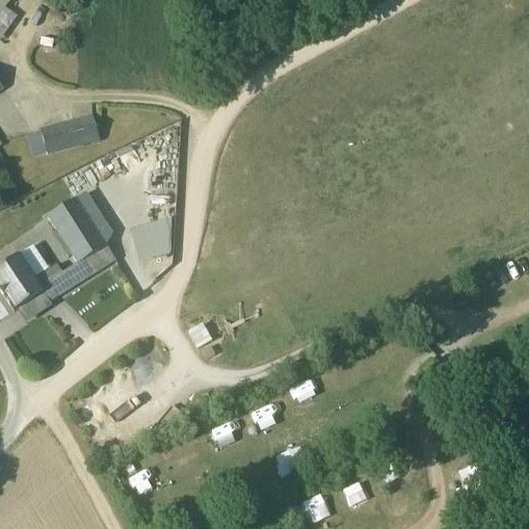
[(0,0),(0,14),(11,0),(0,0)]
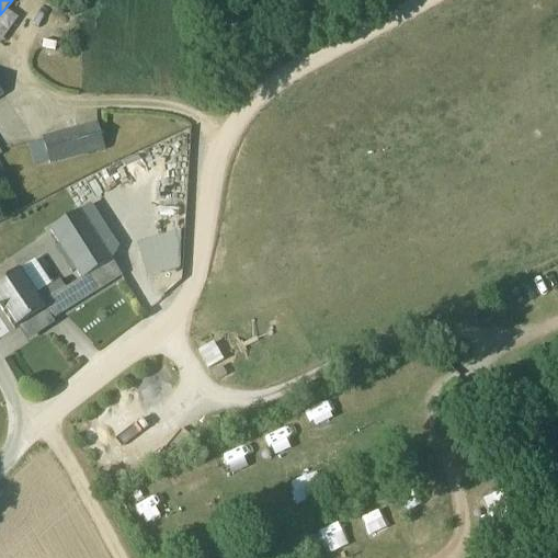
[(43,135),(52,163),(52,164),(106,149),(98,120),(43,135)]
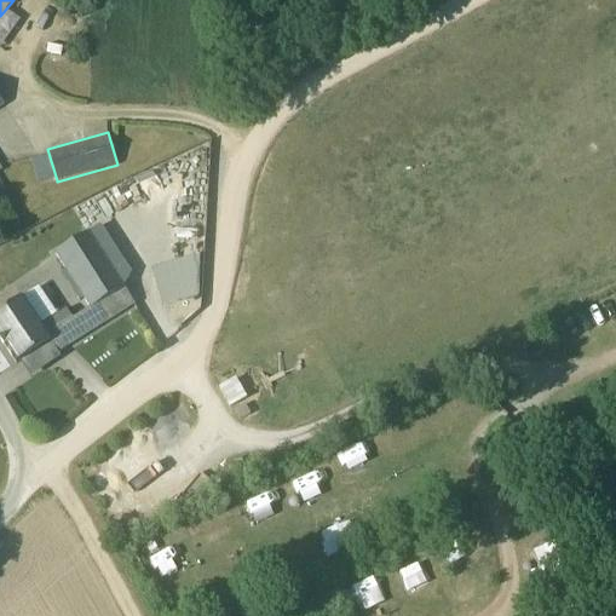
[(0,312),(0,337),(17,363),(50,341),(51,341),(58,352),(137,304),(126,287),(133,272),(102,224),(56,253),(90,308),(79,315),(73,308),(69,310),(67,308),(57,314),(41,287),(23,298),(0,312)]
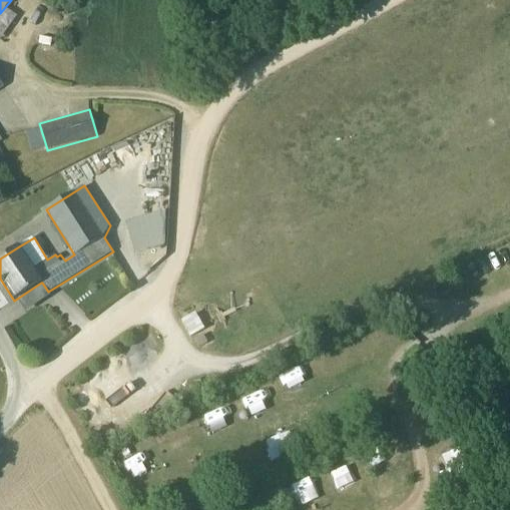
[(165,243),(166,210),(127,221),(135,252),(165,243)]
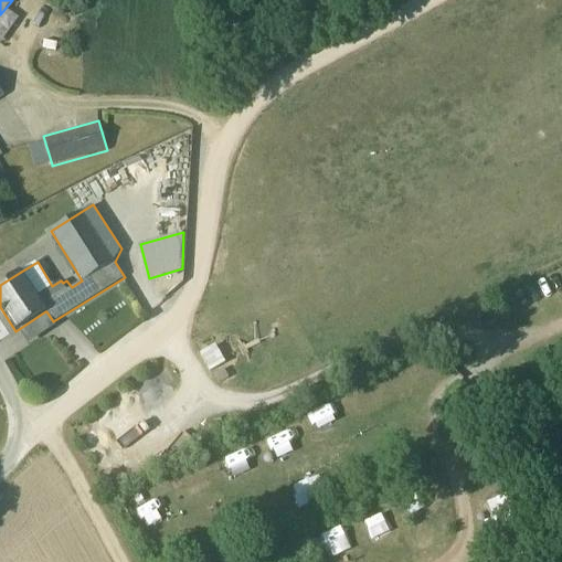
[(232,470),(246,463),(237,445),(222,453),(232,470)]
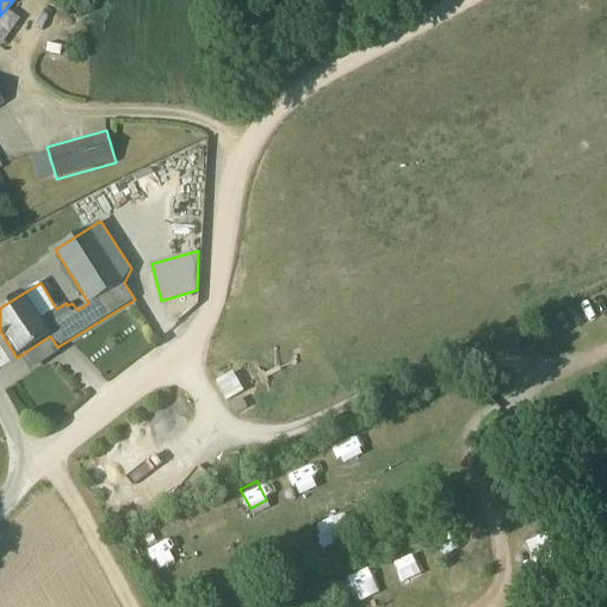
[(316,522),(326,546),(354,534),(345,511),(316,522)]
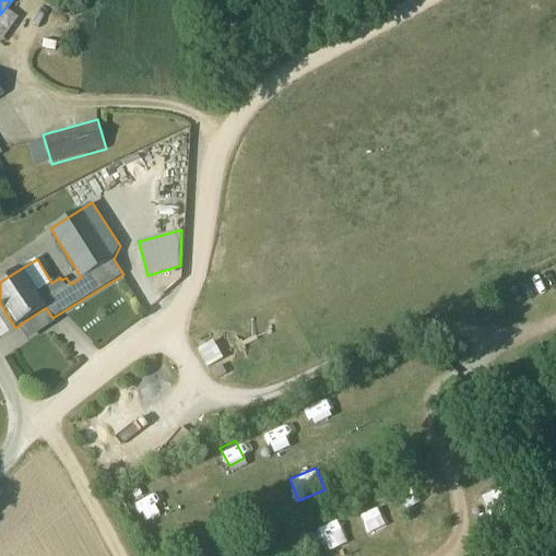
[(377,506),(358,515),(364,527),(382,519),(377,506)]
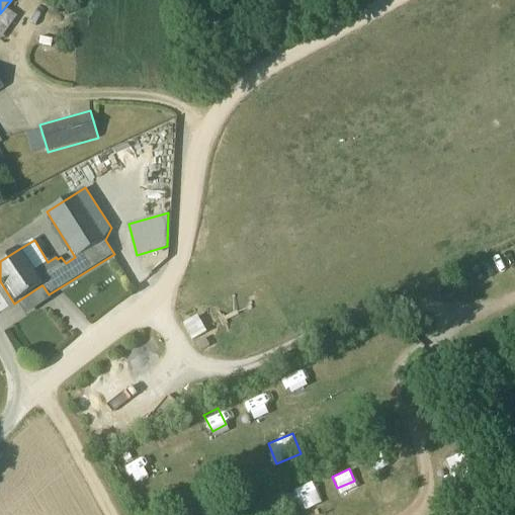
[(306,508),(325,500),(315,479),(296,487),(306,508)]
